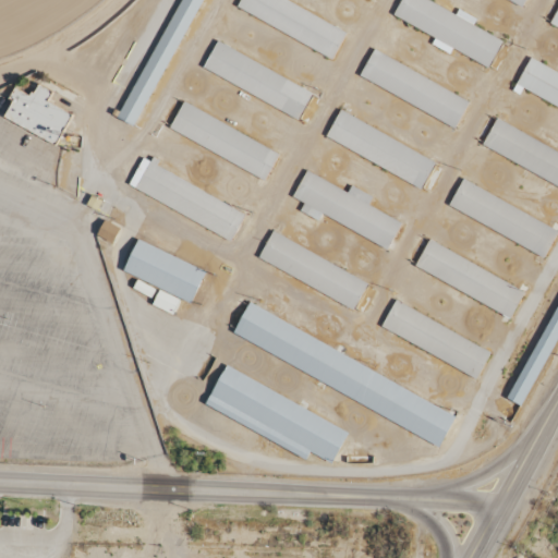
[(118,117),(182,0),(202,0),(133,125),(118,117)]
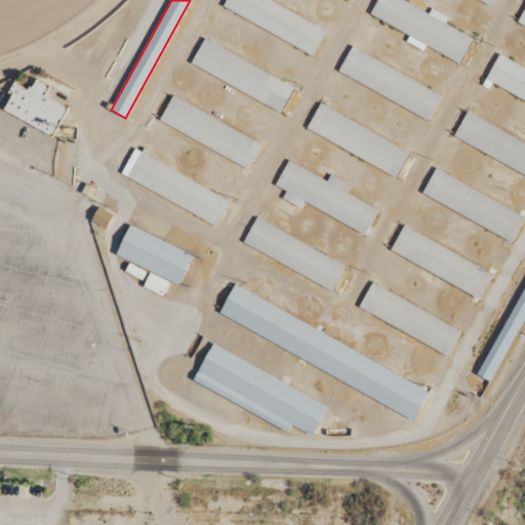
[(271,0),(226,0),(223,6),(312,56),(325,31),(271,0)]
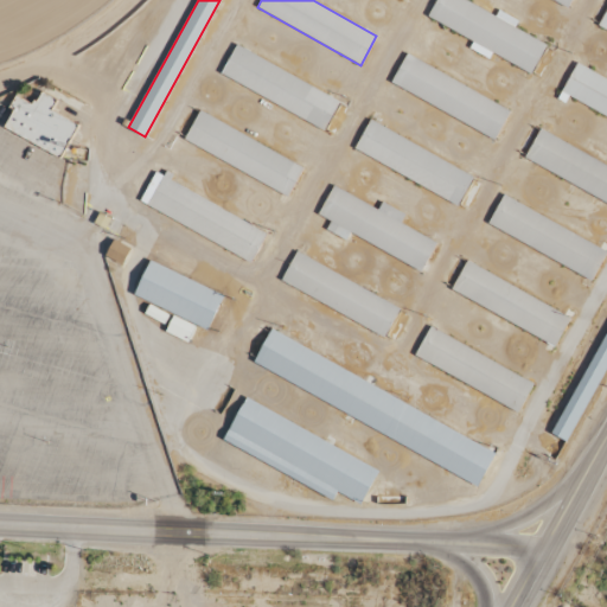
[(466,0),(435,0),(427,16),(530,74),(547,45),(466,0)]
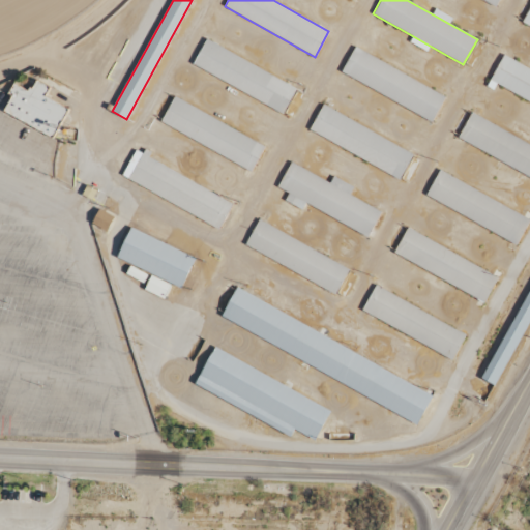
[(206,38),(192,64),(282,115),(296,89),(206,38)]
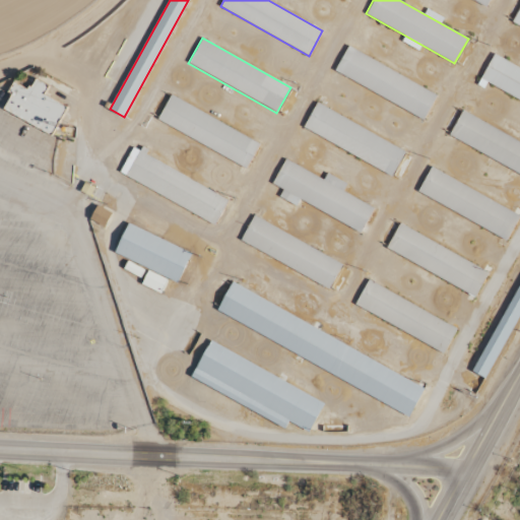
[(348,46),(334,70),(423,120),(436,95),(348,46)]
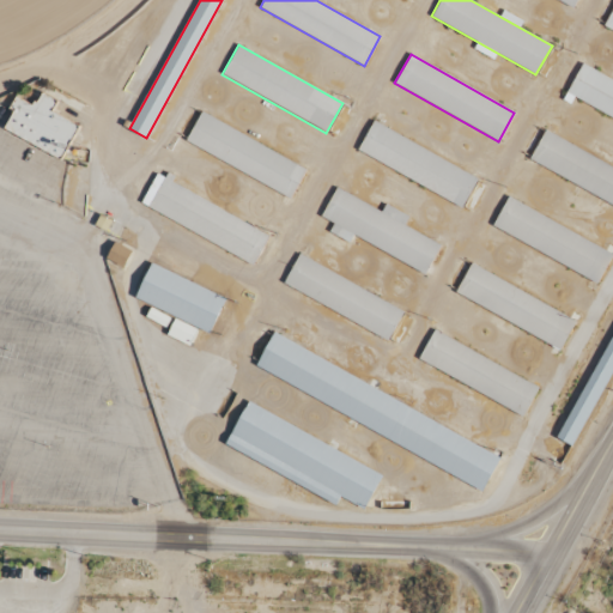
[(612,79),(583,62),(566,91),(612,116),(612,79)]
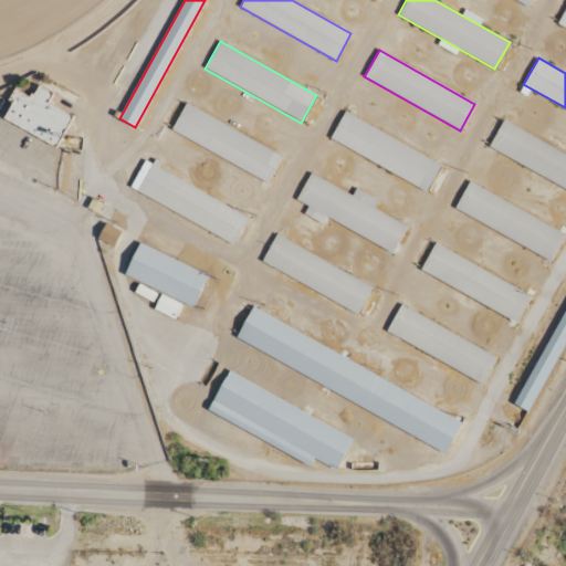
[(14,88),(29,96),(31,93),(33,94),(39,85),(53,93),(48,102),(73,116),(65,129),(55,147),(3,118),(12,102),(9,100),(14,88)]
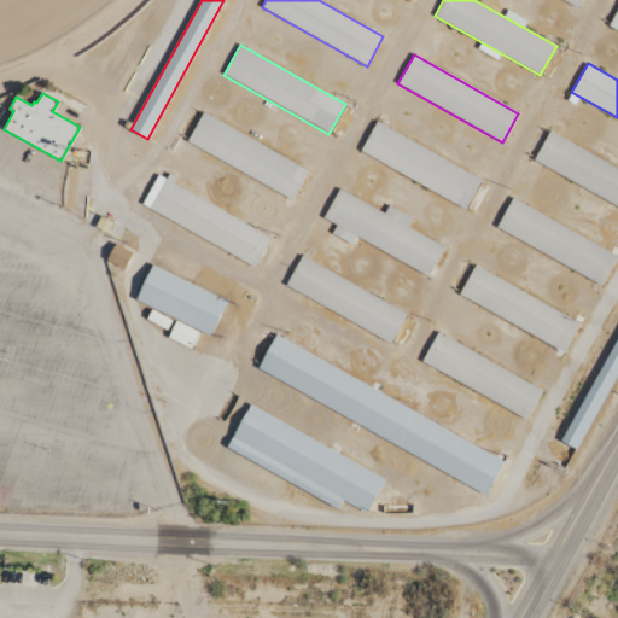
[(204,112),(187,141),(291,200),(308,172),(204,112)]
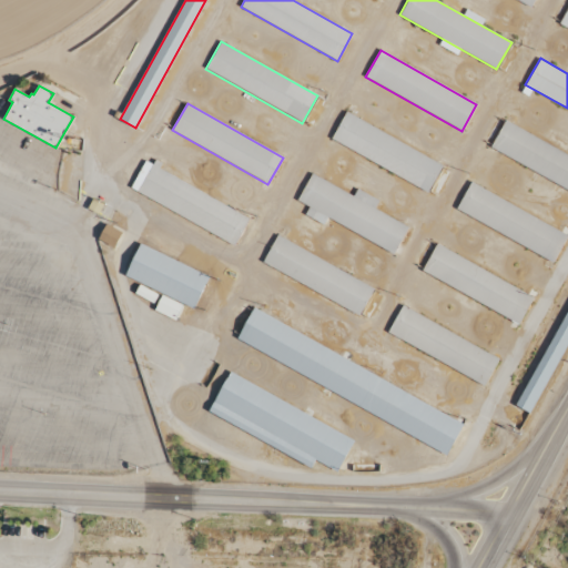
[(347,112),(332,140),(427,194),(443,166),(347,112)]
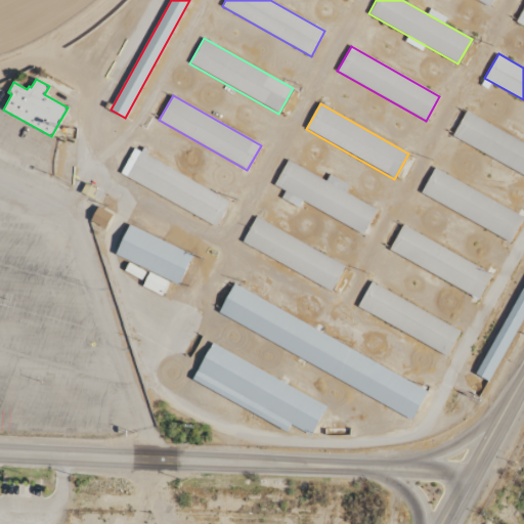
[(523,143),(466,111),(452,135),(523,175),(523,143)]
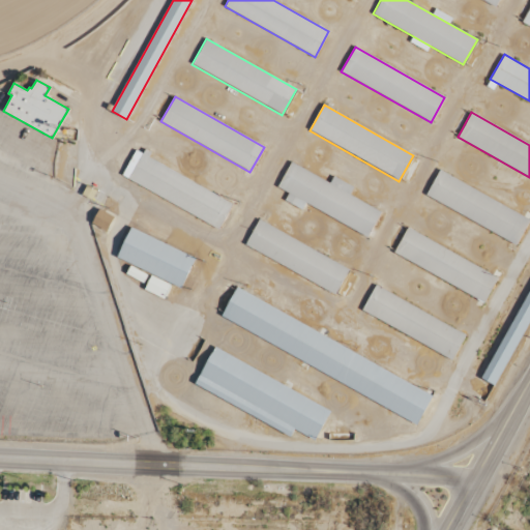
[(145,149),(128,178),(217,229),(232,204),(149,155),(150,152),(145,149)]
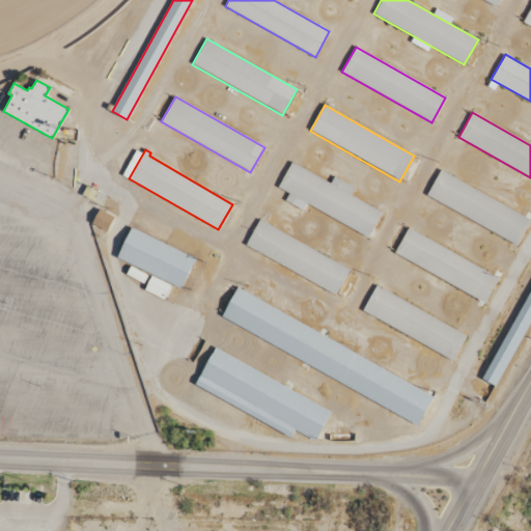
[(292,163),(278,187),(289,193),(285,201),(302,211),(306,203),(368,239),(383,213),(351,194),(354,187),(334,175),(330,184),(292,163)]
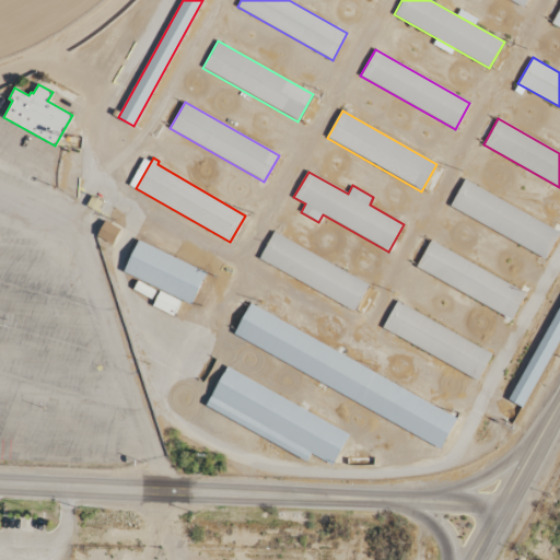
[(465,179),(450,206),(544,259),(559,233),(465,179)]
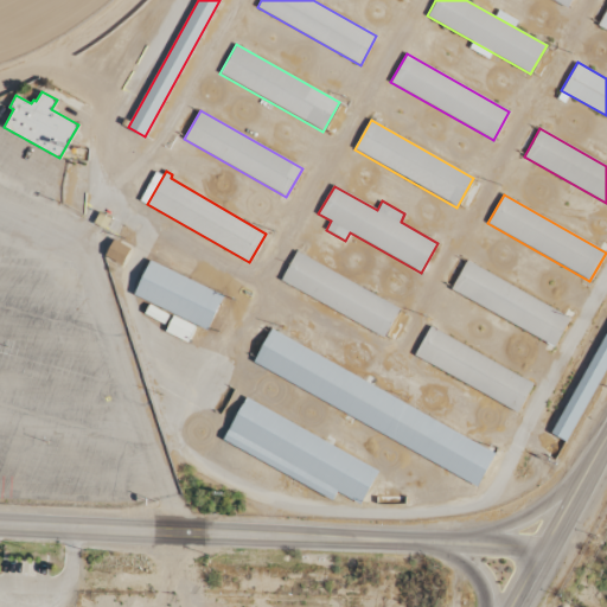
[(110,218),(100,212),(94,223),(104,229),(110,218)]
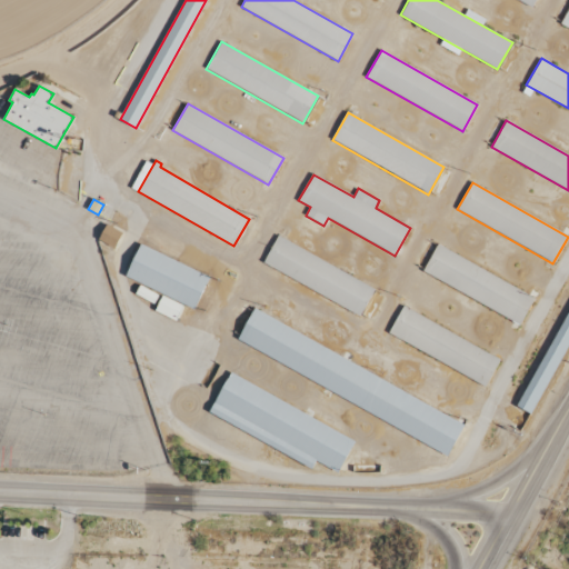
[(122,232),(115,247),(98,238),(107,223),(122,232)]
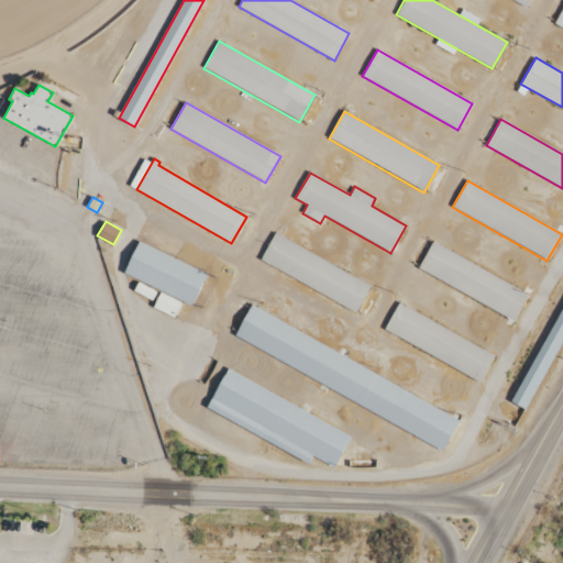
[(276,232),(261,260),(356,313),(371,286),(276,232)]
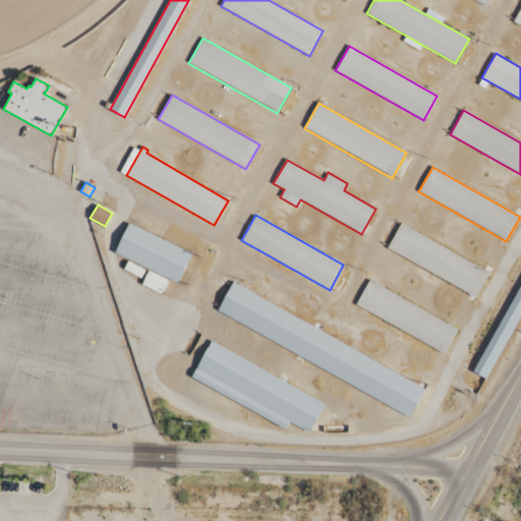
[(191,253),(177,283),(115,252),(129,223),(191,253)]
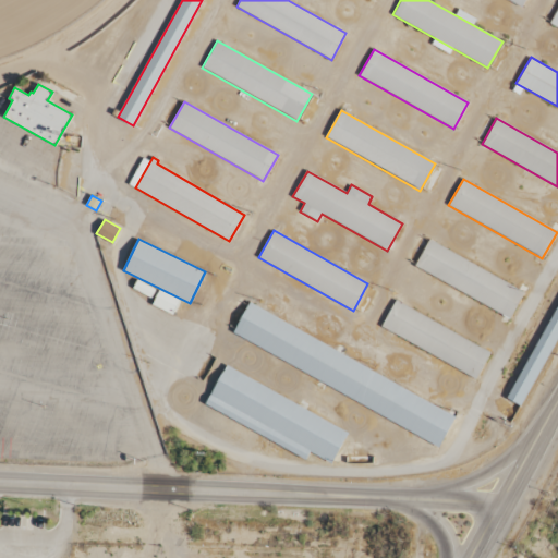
[(429,239),(414,265),(509,318),(524,292),(429,239)]
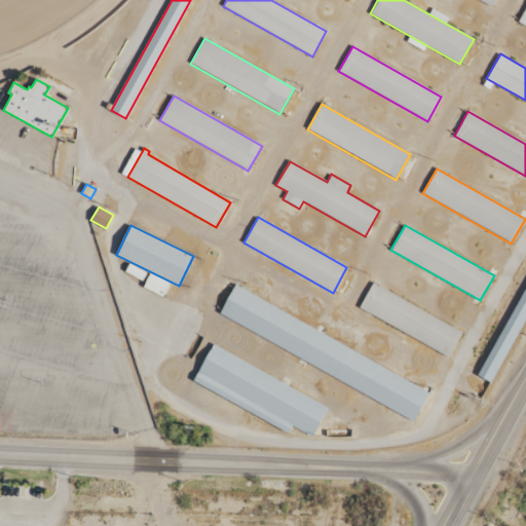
[(373,283),(359,307),(448,358),(462,333),(373,283)]
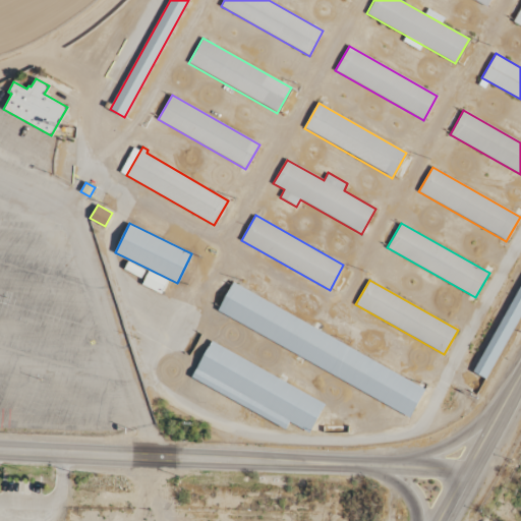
[(425,389),(409,416),(218,309),(233,282),(425,389)]
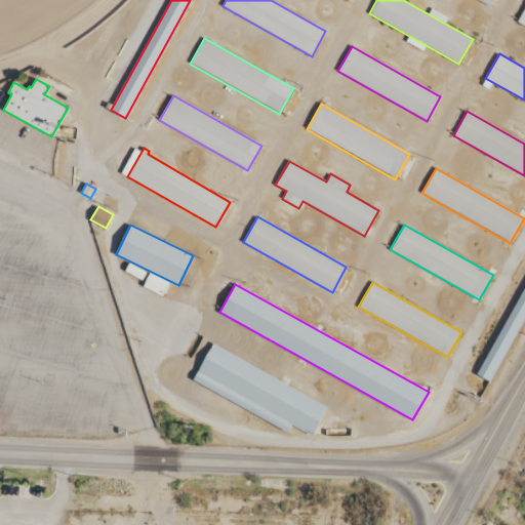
[(524,286),(477,374),(489,381),(524,316),(524,286)]
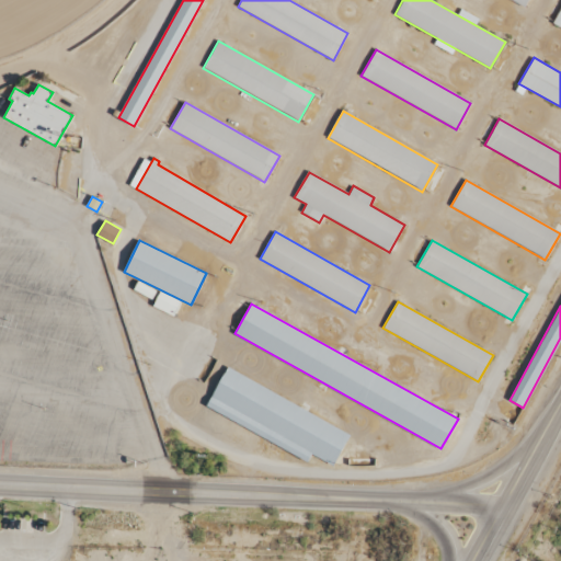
[(228,368),(350,436),(332,466),(311,454),(307,461),(207,405),(228,368)]
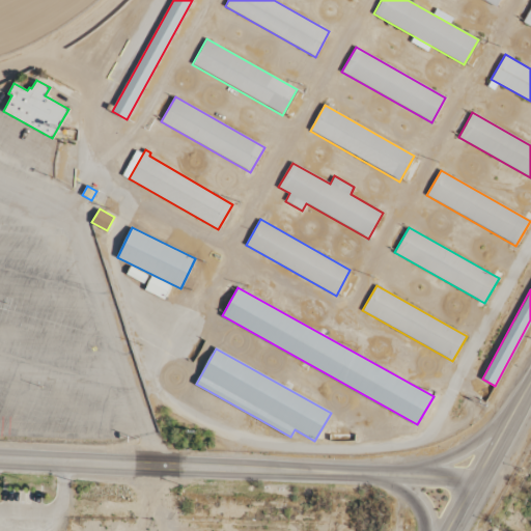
All buildings are outlined.
